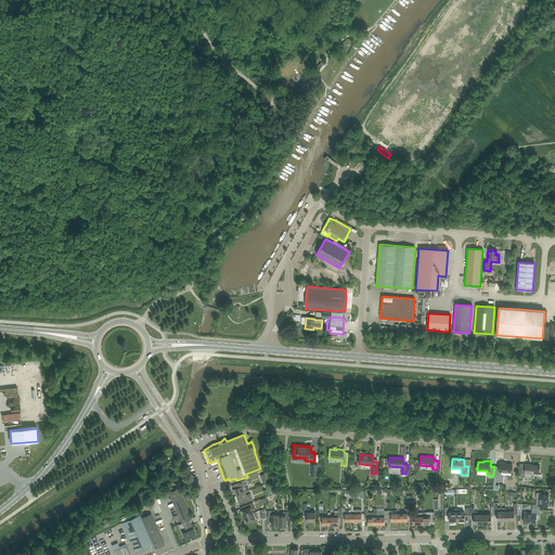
[(494,466),(493,476),(501,476),(501,472),(512,473),(512,470),(513,470),(513,469),(512,469),(512,464),(506,464),(506,463),(500,462),(499,466),(494,466)]
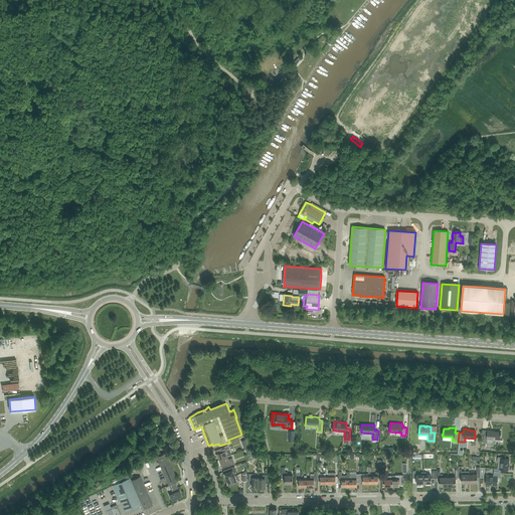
[(501,436),(501,434),(500,434),(500,432),(492,432),(492,431),(488,431),(487,436),(484,436),(483,443),(487,444),(487,440),(500,441),(500,436),(501,436)]
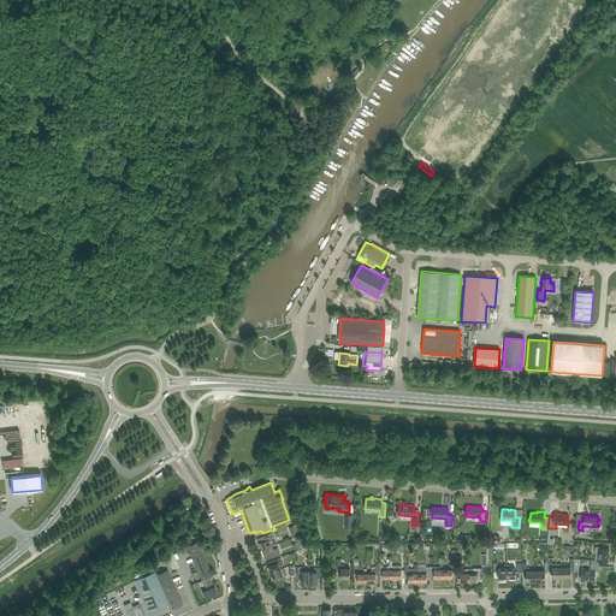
[(272,533),(264,537),(258,539),(259,543),(261,550),(272,545),(272,546),(277,544),(274,540),(272,533)]
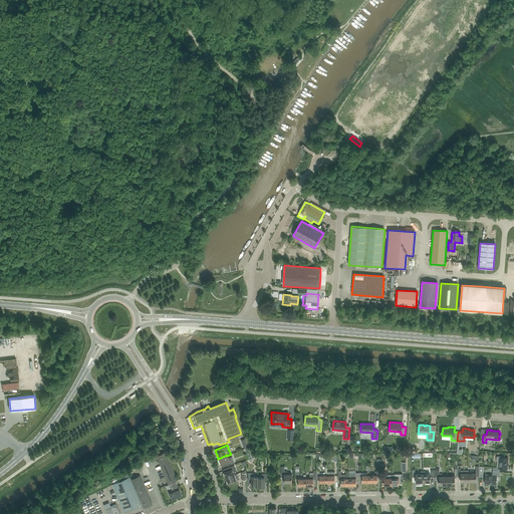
[(168,458),(166,452),(165,452),(156,456),(169,484),(175,481),(178,480),(168,458)]
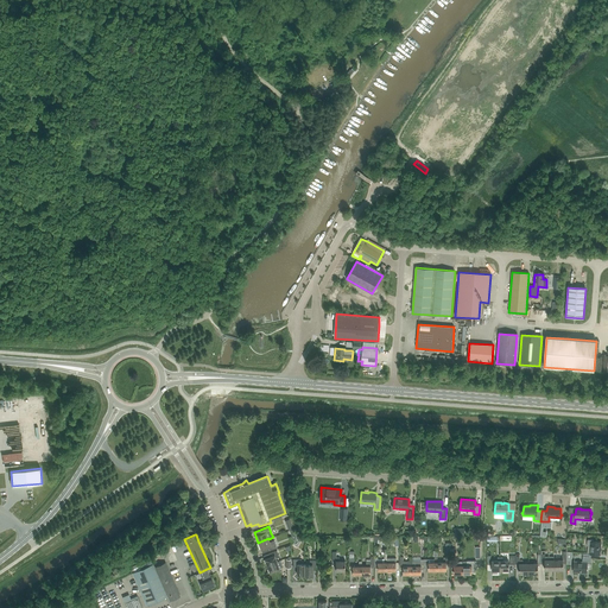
[(268,538),(258,543),(260,549),(267,546),(268,551),(277,548),(274,540),(270,543),(268,539),(268,538)]
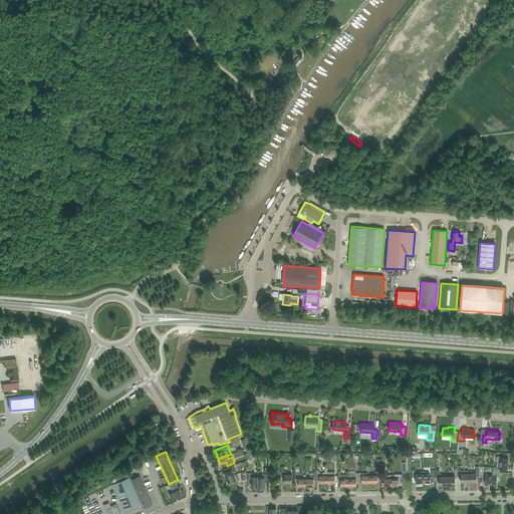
[(507,469),(508,459),(502,458),(501,457),(497,456),(496,457),(496,461),(497,462),(499,462),(498,468),(493,467),(492,472),(500,472),(500,468),(507,469)]
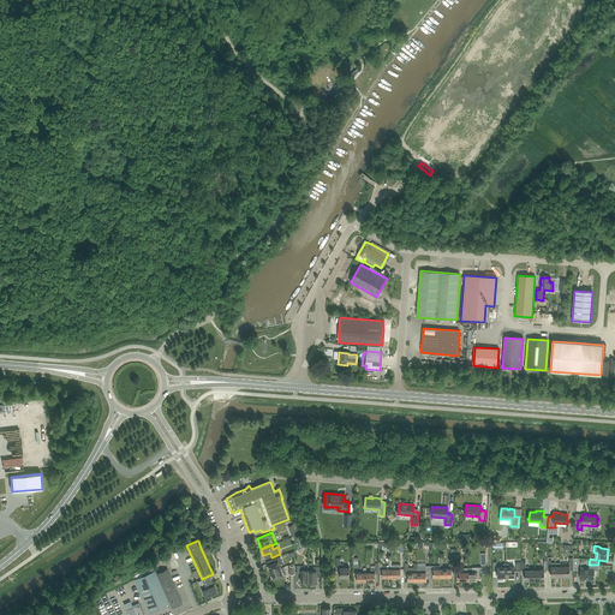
[(270,572),(280,568),(279,565),(282,563),(280,557),(272,560),(273,563),(268,566),(270,572)]
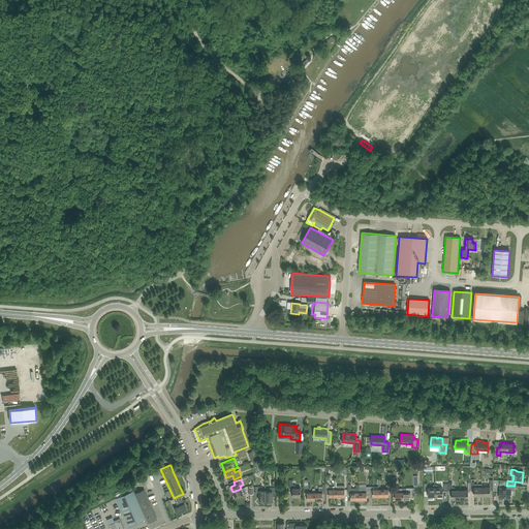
[(292,485),(292,483),(292,480),(289,480),(289,489),(292,489),(292,497),(301,497),(301,489),(296,489),(296,485),(292,485)]
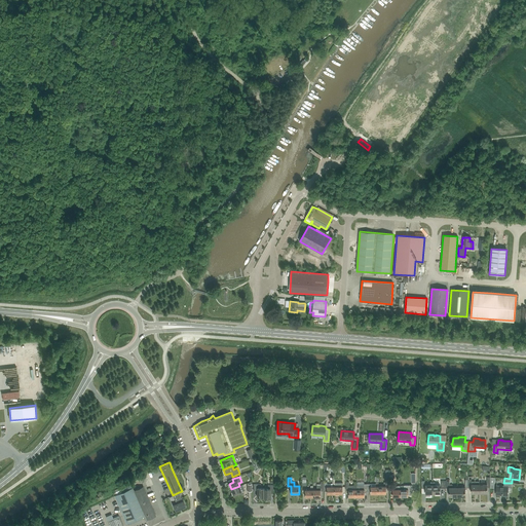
[(487,486),(490,486),(490,478),(487,478),(487,484),(479,485),(479,493),(487,493),(487,486)]
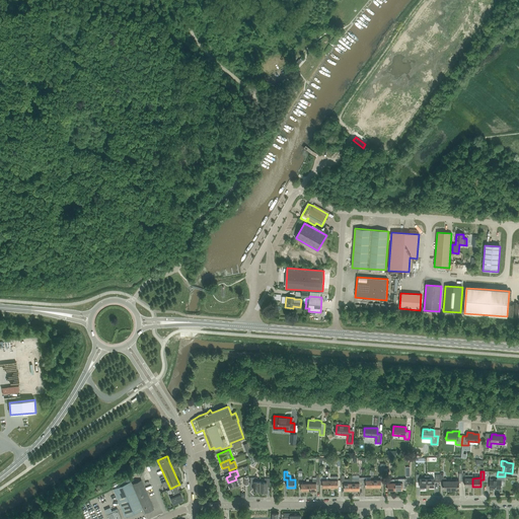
[(451,490),(451,482),(446,482),(446,478),(443,478),(443,473),(440,473),(440,474),(440,482),(443,482),(443,490),(451,490)]
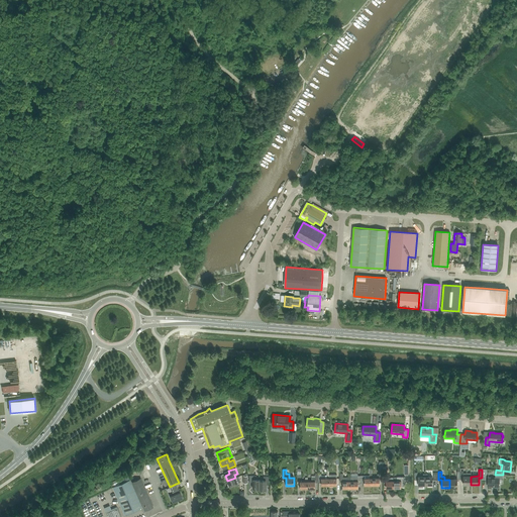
[(463,472),(460,472),(460,478),(460,480),(463,480),(463,485),(471,485),(471,477),(471,473),(463,473),(463,472)]
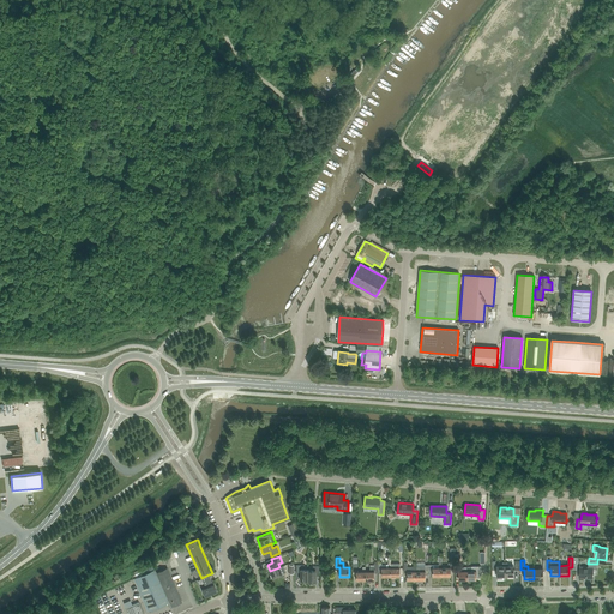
[(416,566),(414,566),(407,567),(407,563),(403,563),(403,572),(407,572),(407,581),(416,581),(416,566)]
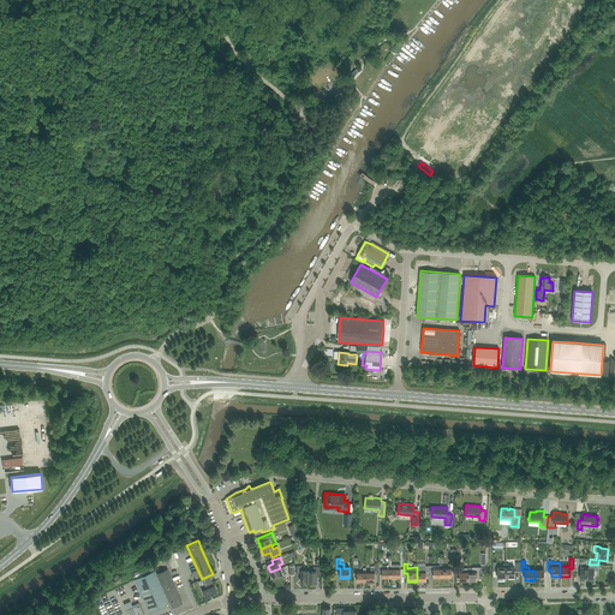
[(434,578),(442,578),(442,568),(442,563),(440,563),(440,568),(434,568),(434,566),(430,566),(430,575),(434,575),(434,578)]
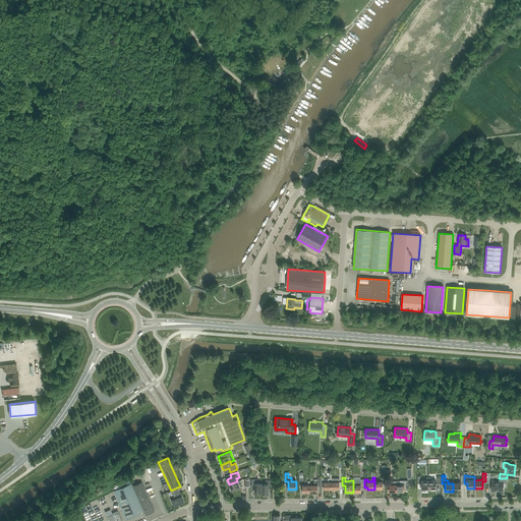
[(309,485),(309,493),(317,493),(317,486),(321,486),(321,478),(317,478),(317,481),(313,481),(313,485),(309,485)]
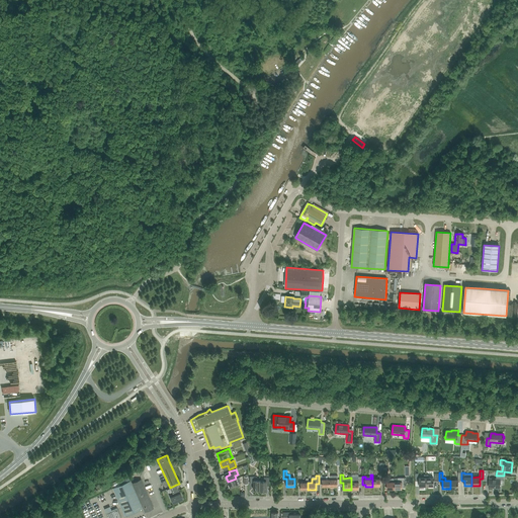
[(503,481),(504,476),(496,476),(496,479),(489,479),(489,488),(500,489),(500,480),(503,481)]
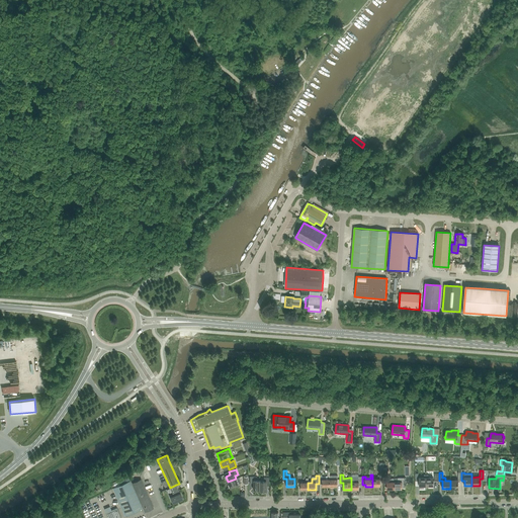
[(259,490),(260,482),(260,481),(256,481),(256,477),(250,477),(250,484),(253,483),(253,490),(259,490)]
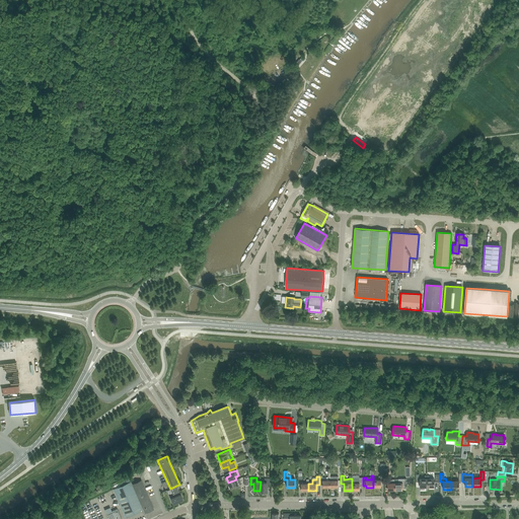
[(352,478),(352,491),(360,491),(360,486),(363,486),(363,477),(359,477),(359,478),(352,478)]
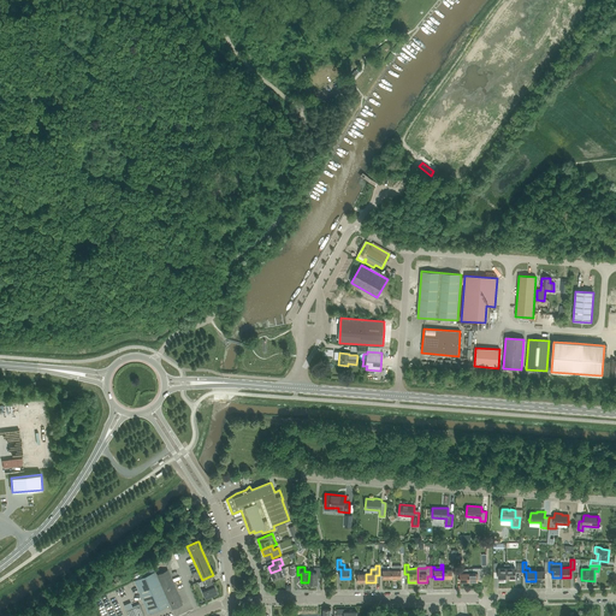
[(286,575),(285,572),(284,568),(280,569),(271,573),(273,580),(286,575)]
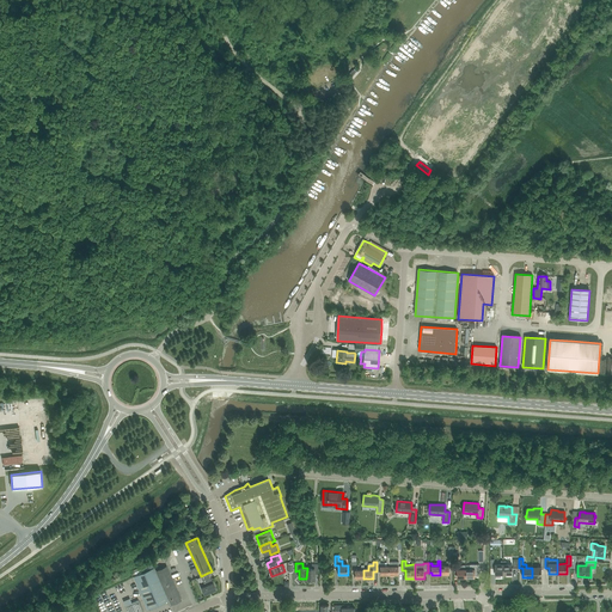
[(307,569),(306,579),(306,580),(314,580),(314,571),(318,571),(318,564),(312,564),(312,569),(307,569)]
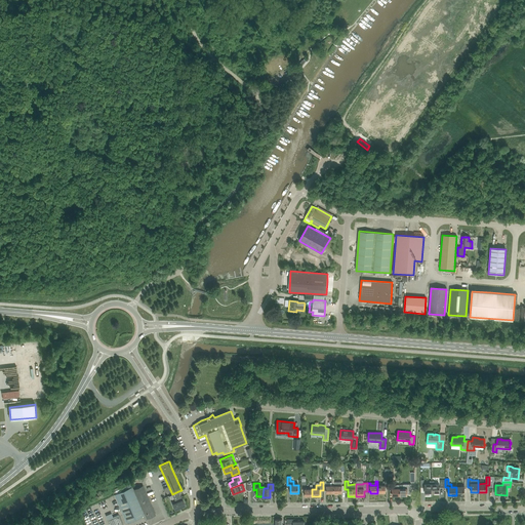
[(407,494),(411,494),(411,484),(403,484),(403,488),(399,488),(400,495),(407,495),(407,494)]
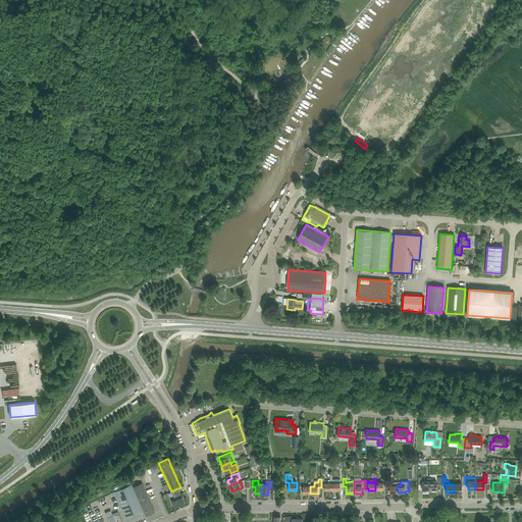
[(133,487),(146,516),(155,512),(142,483),(133,487)]
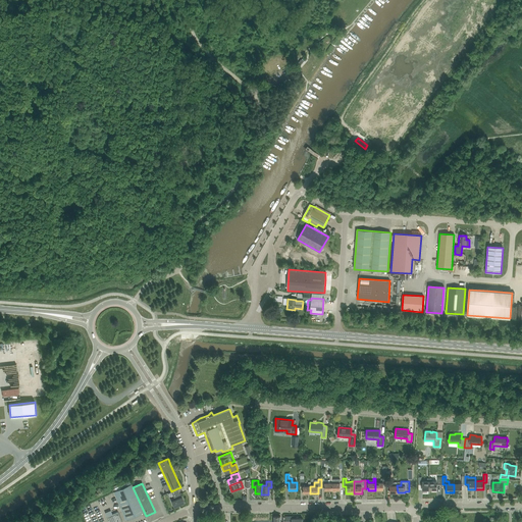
[(133,487),(132,484),(114,492),(125,520),(144,512),(145,516),(146,516),(133,487)]
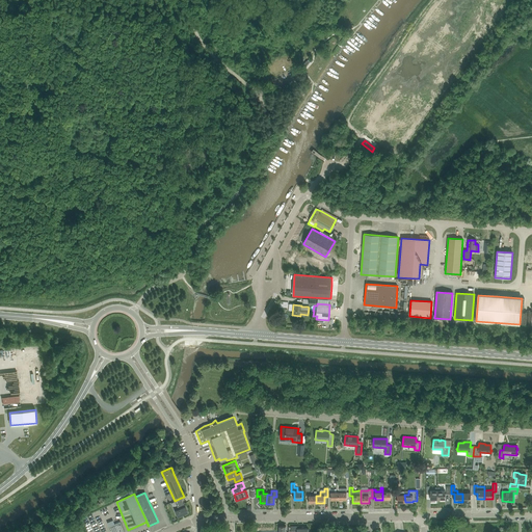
[(185,507),(183,504),(181,498),(175,501),(177,507),(178,506),(179,509),(175,511),(178,516),(188,512),(185,506),(185,507)]
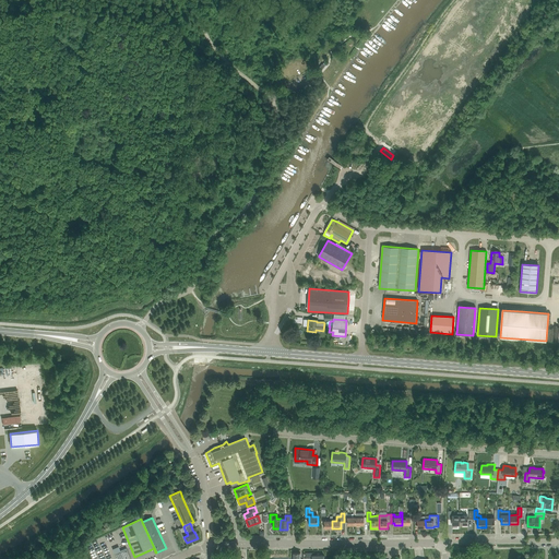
[(117,558),(131,558),(127,548),(115,554),(117,558)]
